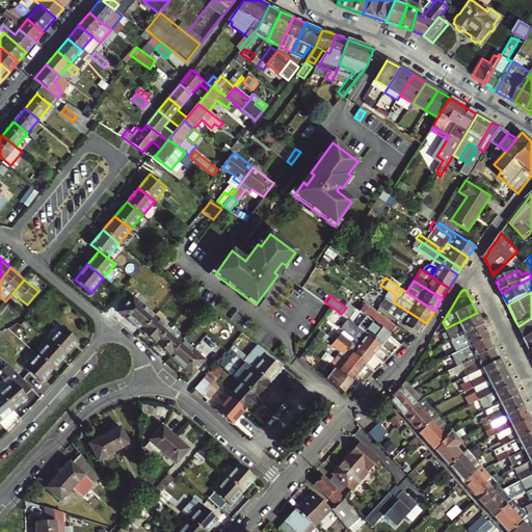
[(141,331),(156,316),(133,296),(120,313),(141,331)]
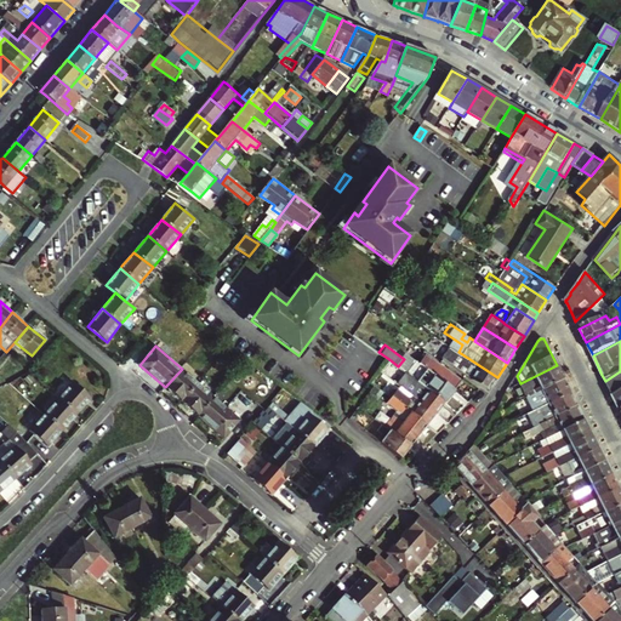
[(451,364),(489,391),(497,377),(459,352),(451,347),(444,360),(451,364)]
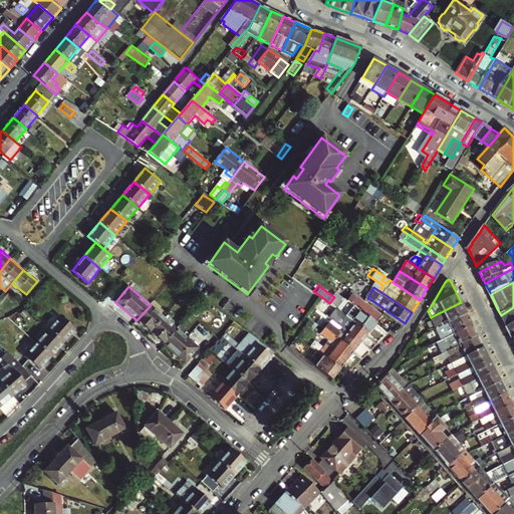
[(354,293),(347,301),(376,323),(382,315),(354,293)]
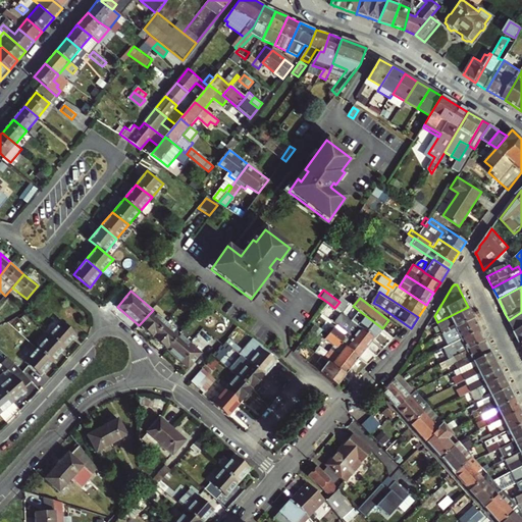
[(335,314),(330,320),(367,348),(374,338),(345,315),(334,308),(328,303),(325,307),(335,314)]
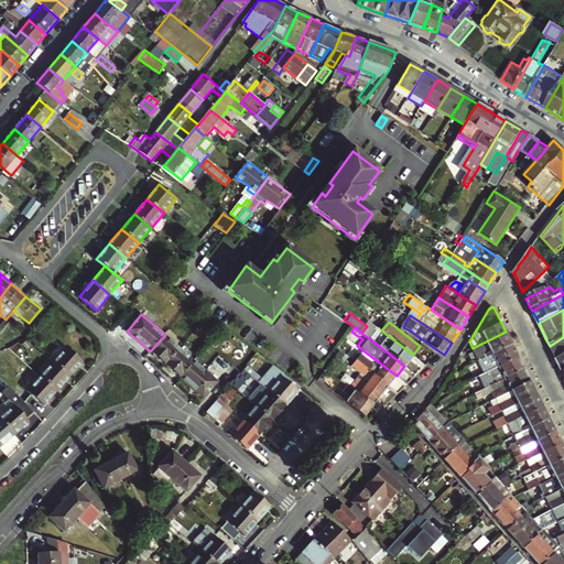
[(381,331),(372,340),(404,366),(413,355),(381,331)]
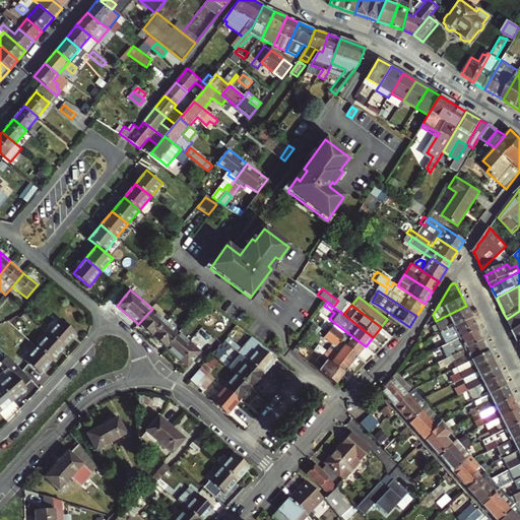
[(440,329),(441,332),(472,317),(466,306),(440,319),(442,322),(437,324),(433,326),(436,331),(440,329)]
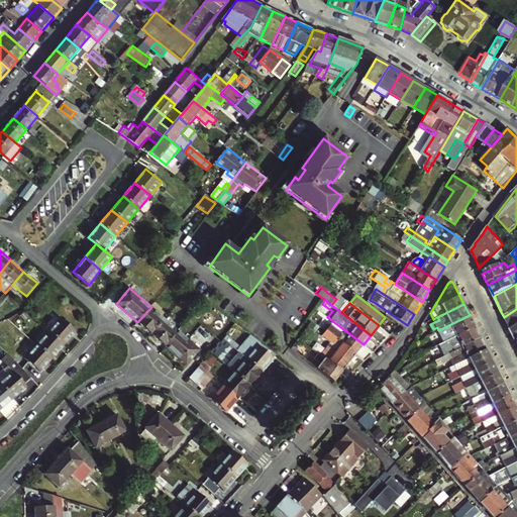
[(165,319),(151,307),(137,322),(150,334),(165,319)]
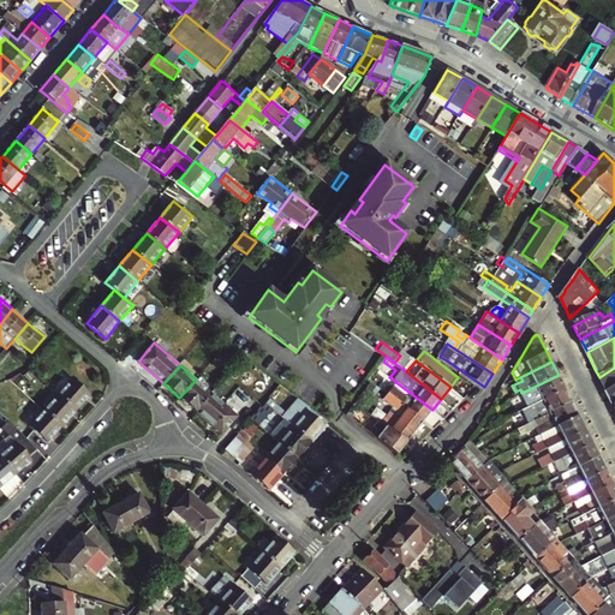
[(433,410),(389,377),(378,368),(376,371),(368,381),(371,383),(387,394),(388,393),(423,422),(433,410)]
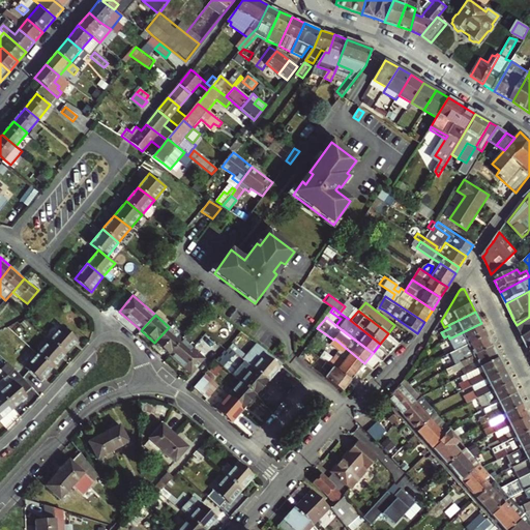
[(529,317),(517,325),(523,339),(529,334),(529,317)]
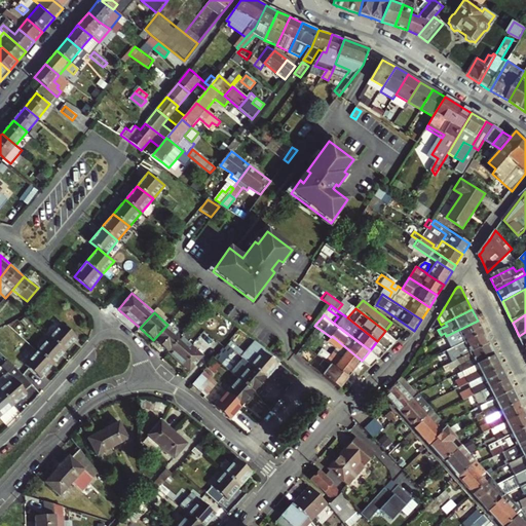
[(478,321),(446,336),(452,348),(483,332),(478,321)]
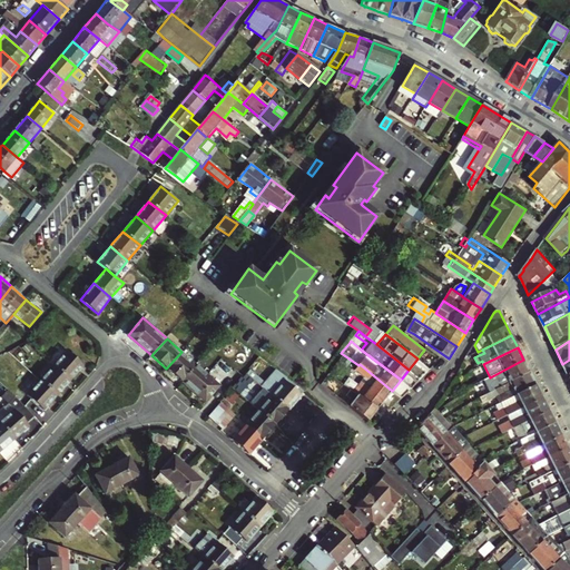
[(53,365),(71,381),(85,365),(67,351),(53,365)]
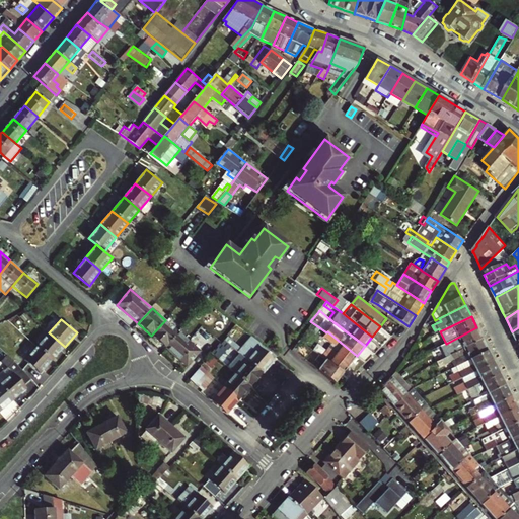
[(165,348),(178,332),(165,320),(151,336),(152,336),(165,348)]
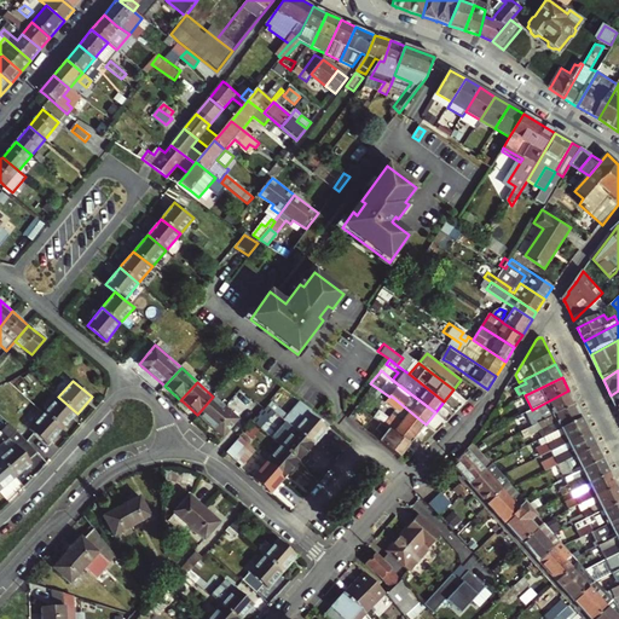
[(538,423),(576,404),(568,391),(532,410),(536,417),(538,423)]
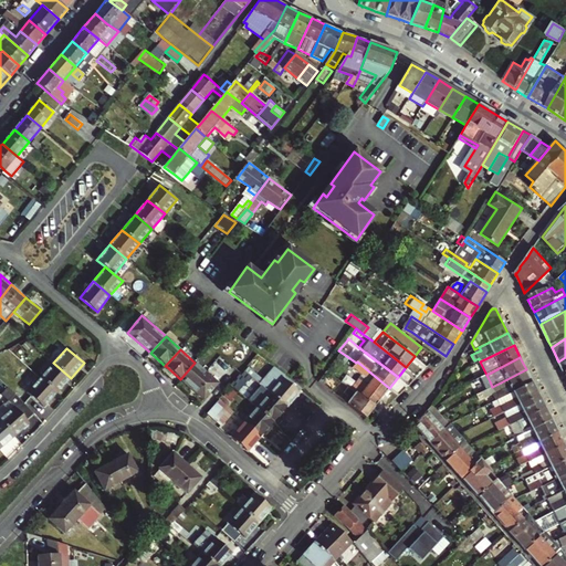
[(362,375),(352,388),(374,407),(389,388),(357,362),(356,363),(353,367),(362,375)]
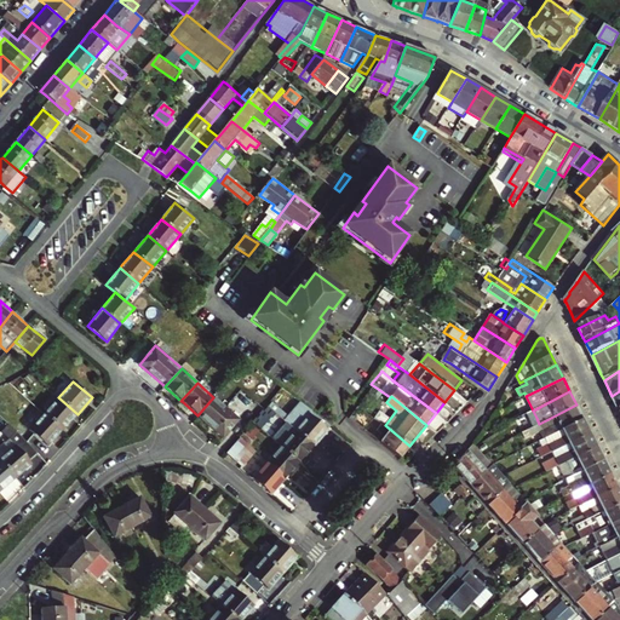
[(78,414),(58,397),(45,413),(63,430),(78,414)]
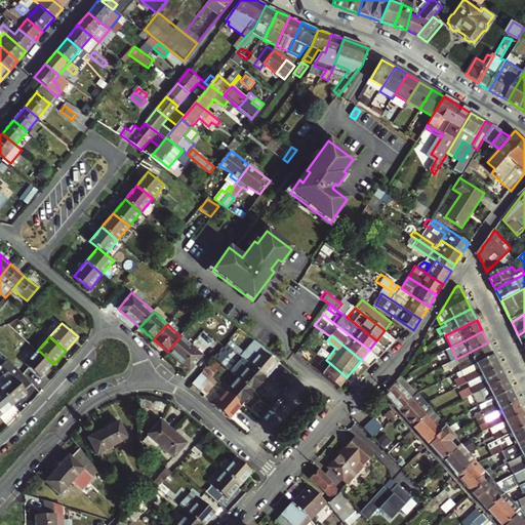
[(167,352),(168,353),(189,370),(203,356),(180,336),(167,352)]
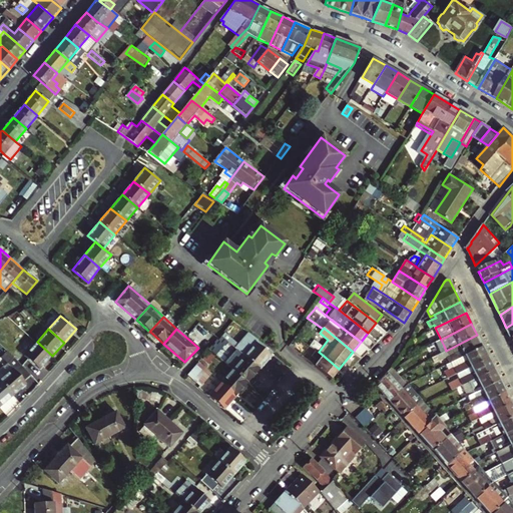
[(222,336),(229,342),(231,339),(225,333),(222,336)]
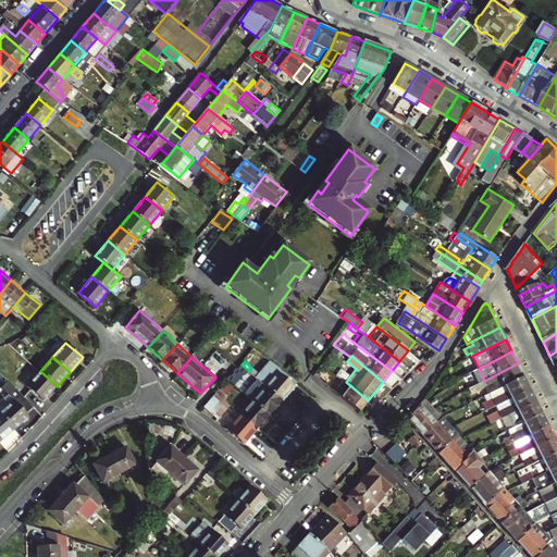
[(524,375),(518,363),(484,381),(487,386),(491,393),(524,375)]
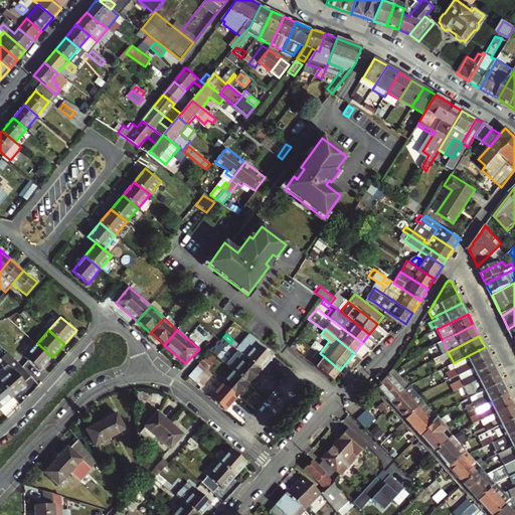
[(223,337),(220,341),(227,347),(230,343),(223,337)]
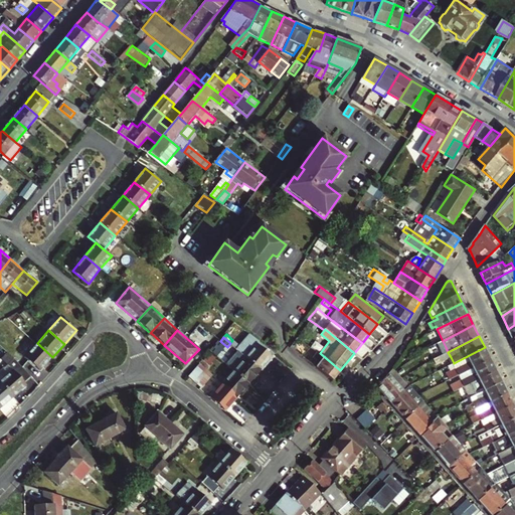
[(52,357),(37,343),(25,357),(40,370),(52,357)]
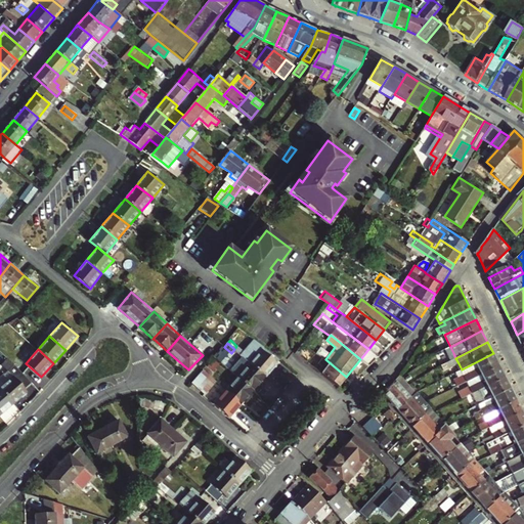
[(267,375),(277,363),(262,350),(251,363),(265,377),(267,375)]
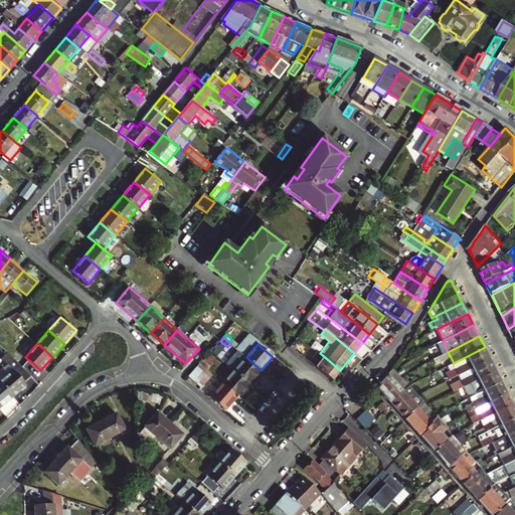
[(219,346),(214,352),(223,361),(229,355),(219,346)]
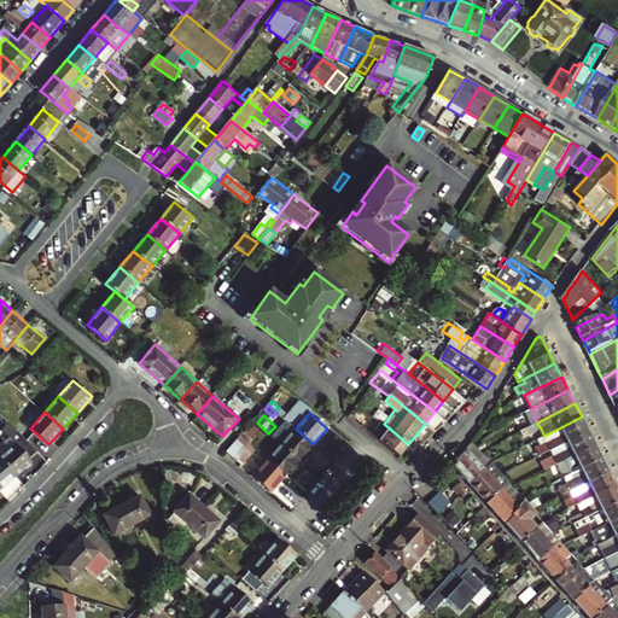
[(408,444),(384,424),(373,415),(363,429),(398,456),(408,444)]
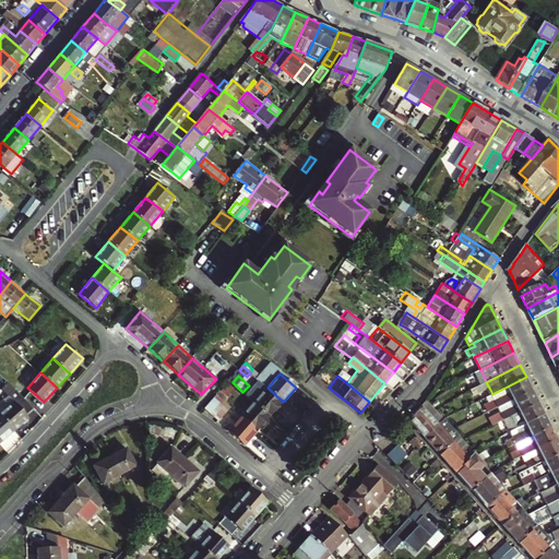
[(478,387),(486,382),(484,377),(476,380),(478,387)]
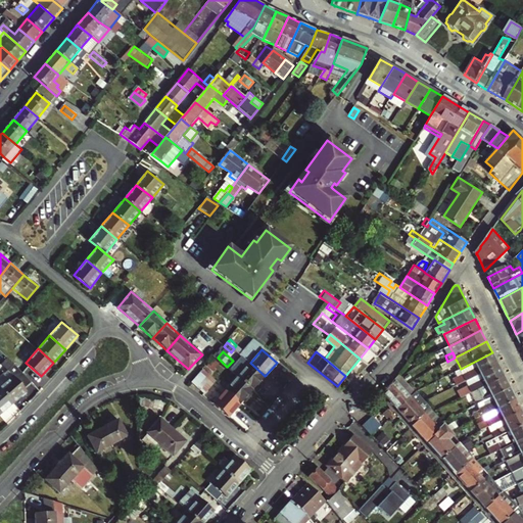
[(497,365),(492,352),(461,369),(460,370),(462,374),(466,381),(497,365)]
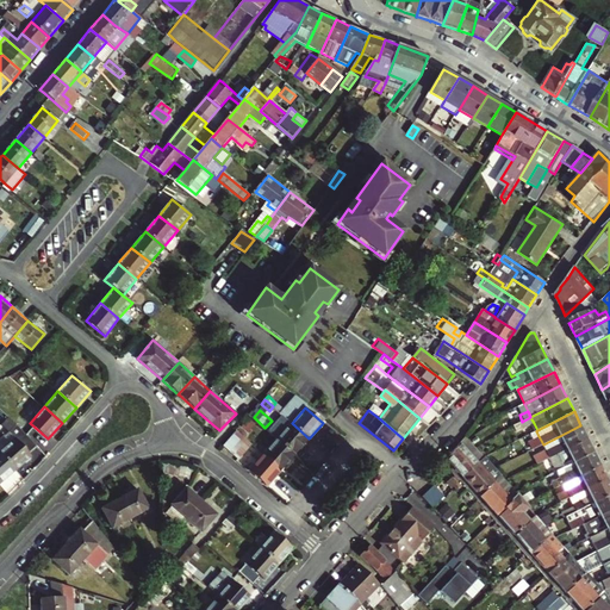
[(517,431),(534,423),(530,417),(522,422),(515,425),(514,425),(517,431)]
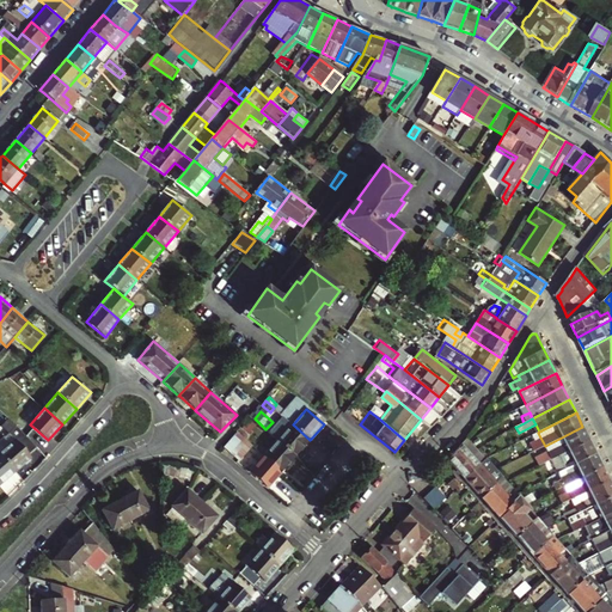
[(297,456),(310,440),(293,424),(279,440),(297,456)]
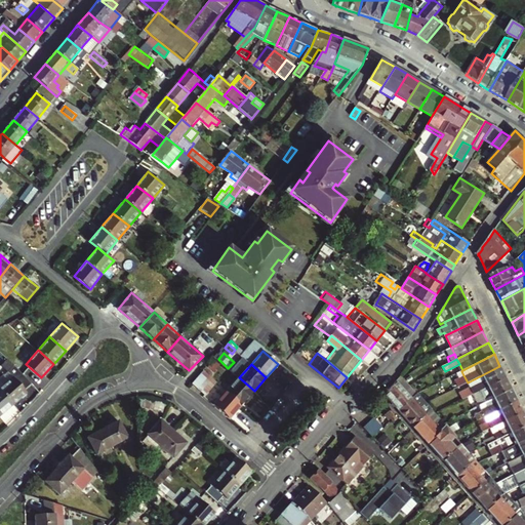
[(506,377),(499,366),(468,382),(473,394),(506,377)]
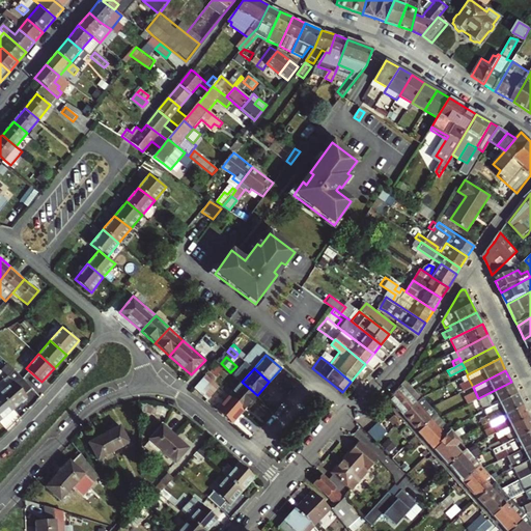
[(217,378),(210,371),(206,375),(213,382),(217,378)]
